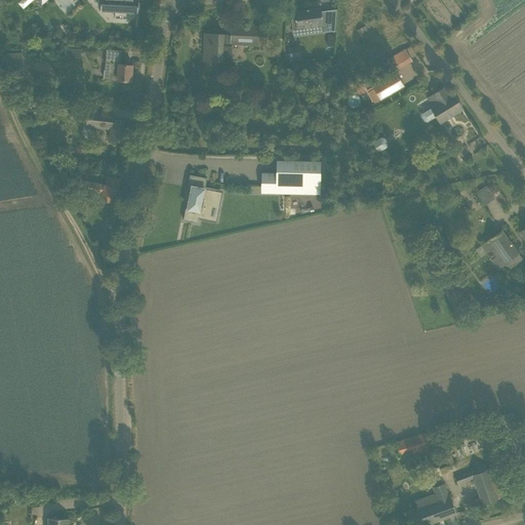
[(33,0),(21,0),(17,3),(24,9),(33,0)]
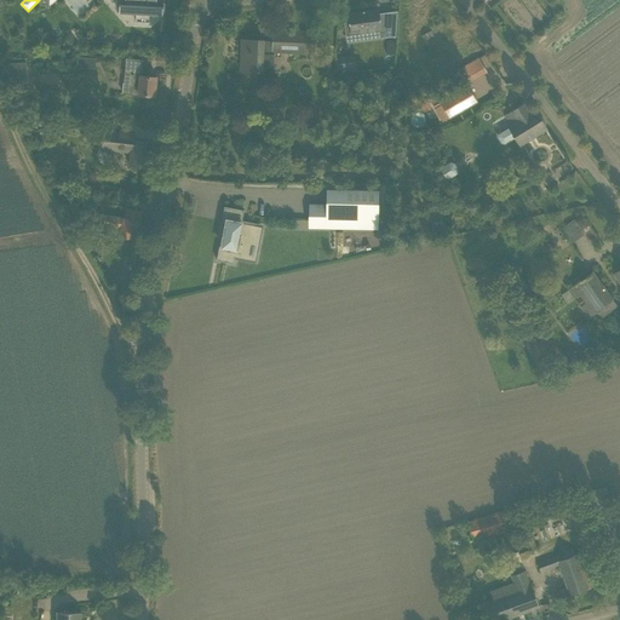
[(119,0),(119,13),(136,15),(136,16),(136,22),(137,22),(137,23),(149,23),(150,16),(162,16),(164,0),(119,0)]
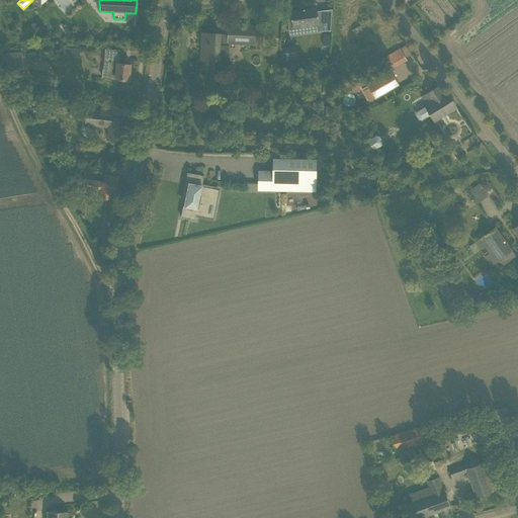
[(289,28),(304,26),(305,31),(314,30),(314,25),(319,24),(317,7),(290,11),(291,18),(287,19),(289,28)]
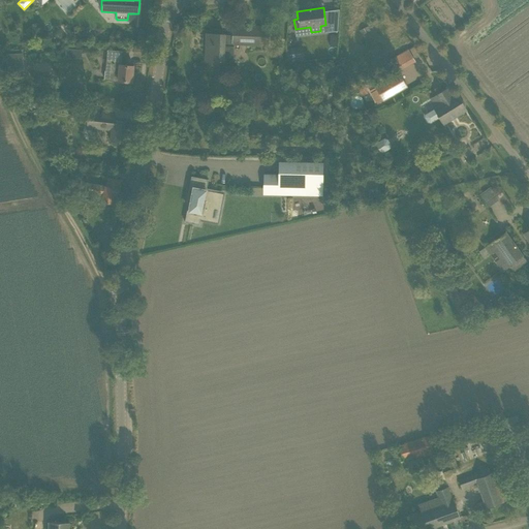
[(224,34),(207,34),(207,47),(208,47),(208,58),(208,61),(206,61),(218,62),(218,66),(232,66),(232,49),(234,43),(269,45),(270,28),(234,27),(232,35),(224,35),(224,34)]
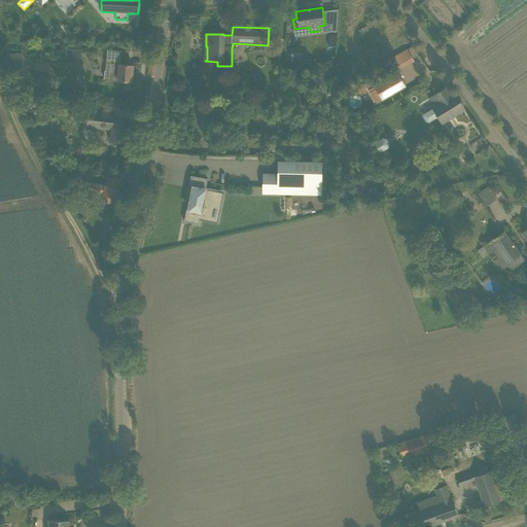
[(73,54),(73,49),(65,48),(65,57),(69,58),(73,54)]
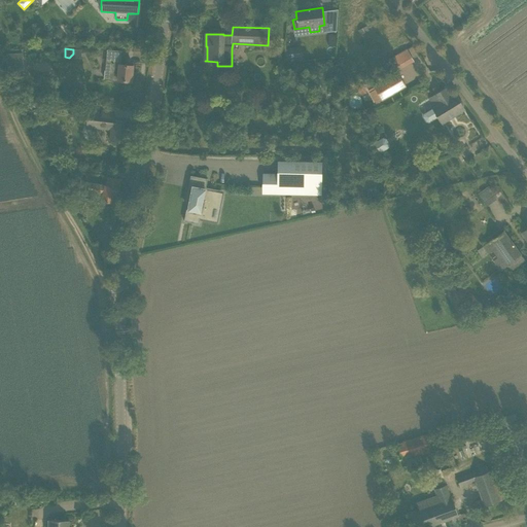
[(290,59),(303,58),(302,50),(295,51),(295,48),(289,49),(290,59)]
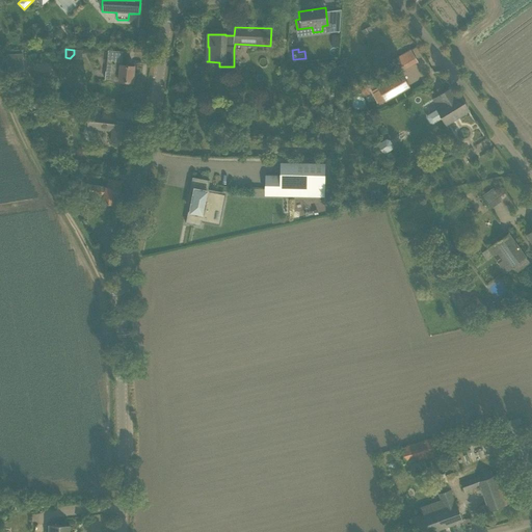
[(402,68),(417,63),(411,50),(398,54),(402,68)]
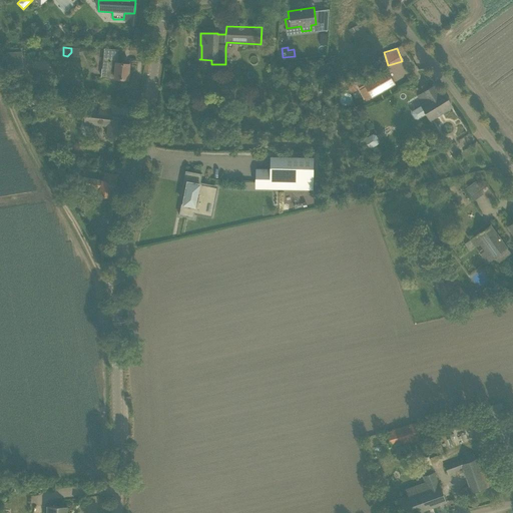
[(114,78),(128,80),(128,79),(129,65),(130,64),(116,62),(117,50),(104,49),(104,55),(103,55),(102,69),(108,70),(108,78),(114,78)]
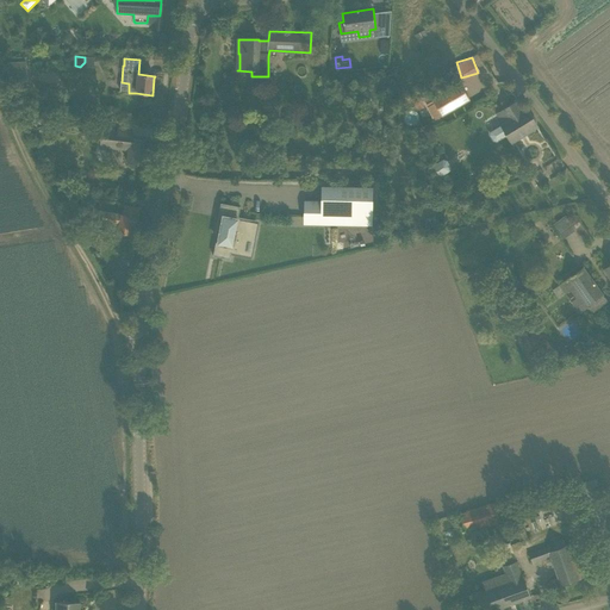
[(443,118),(471,99),(460,85),(425,105),(435,120),(443,117),(443,118)]
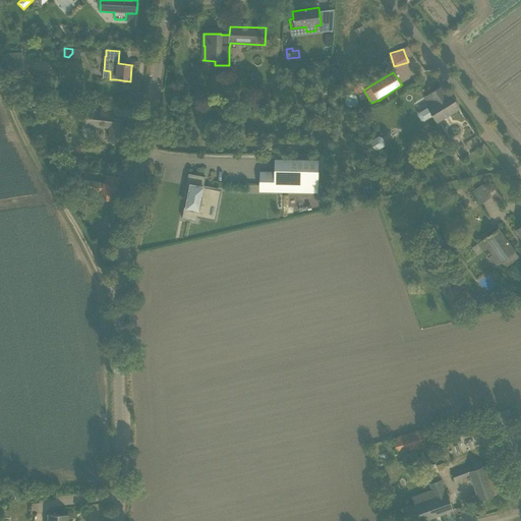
[(450,94),(444,85),(424,97),(429,106),(418,112),(418,116),(421,120),(424,121),(432,116),(437,122),(460,109),(450,93),(450,94)]
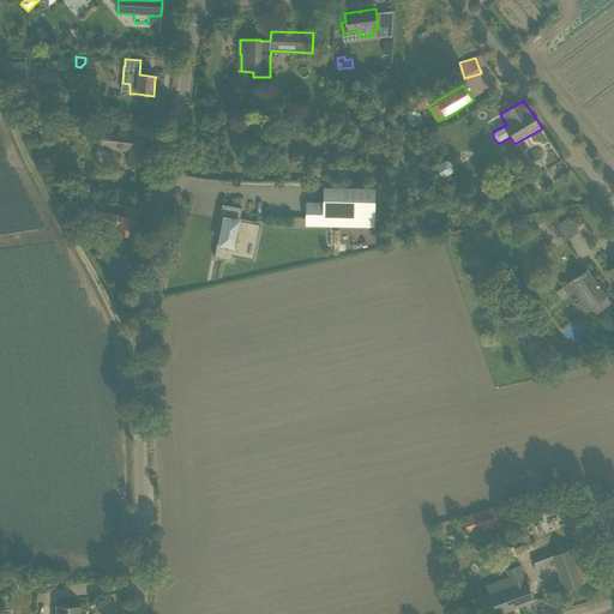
[(128,164),(149,167),(152,140),(132,138),(133,130),(119,128),(119,132),(102,131),(101,149),(130,151),(128,164)]
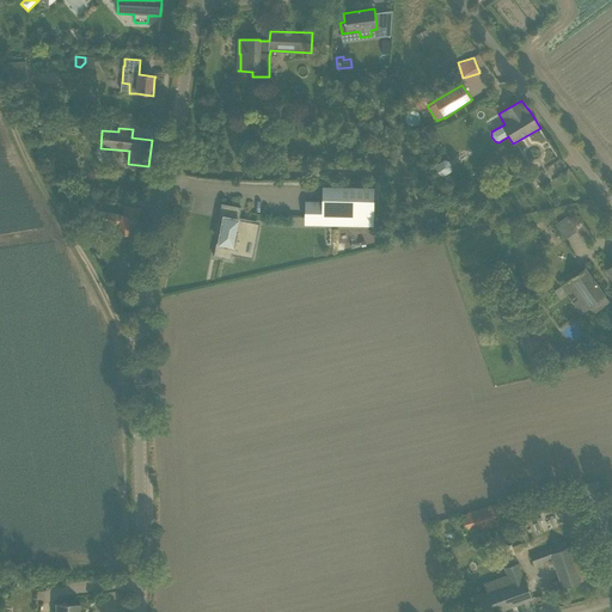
[(432,166),(438,177),(452,169),(445,158),(432,166)]
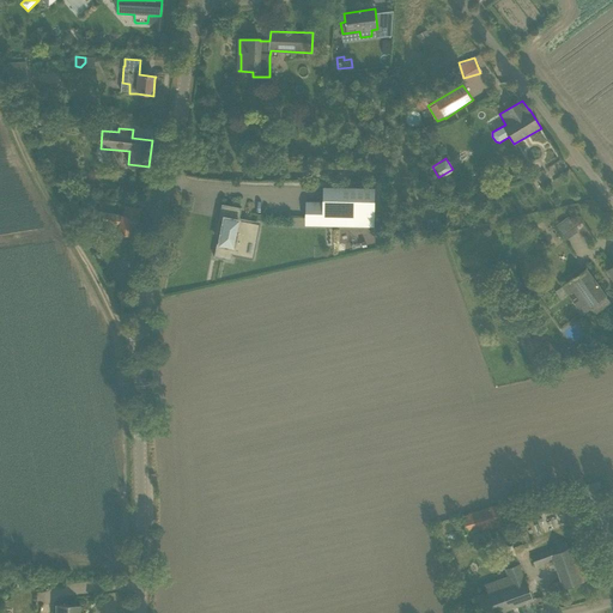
[(323,202),(322,226),(374,228),(375,188),(323,187),(323,202)]
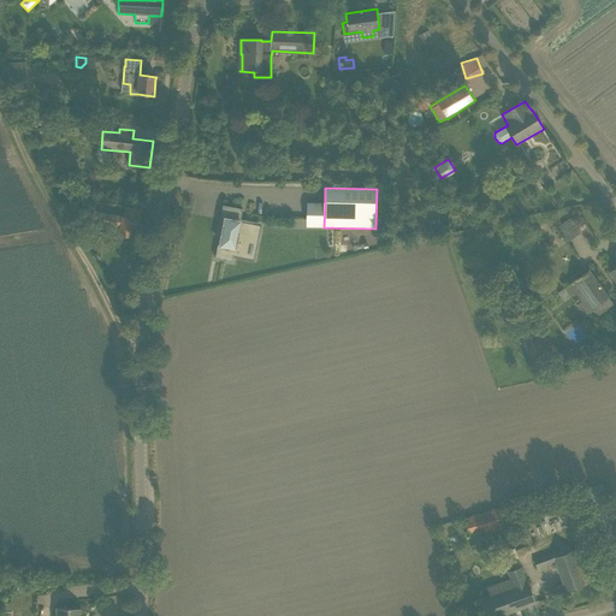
[(224,230),(220,246),(218,246),(215,259),(232,262),(234,255),(244,258),(248,238),(258,241),(260,230),(250,227),(250,224),(241,221),(243,209),(223,206),(219,230),(224,230)]
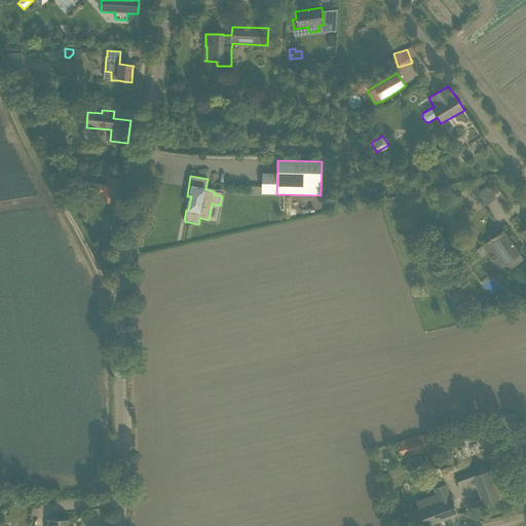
[(103,201),(112,202),(114,194),(118,194),(121,179),(107,177),(106,185),(85,181),(83,191),(96,193),(95,198),(96,201),(103,202),(103,201)]
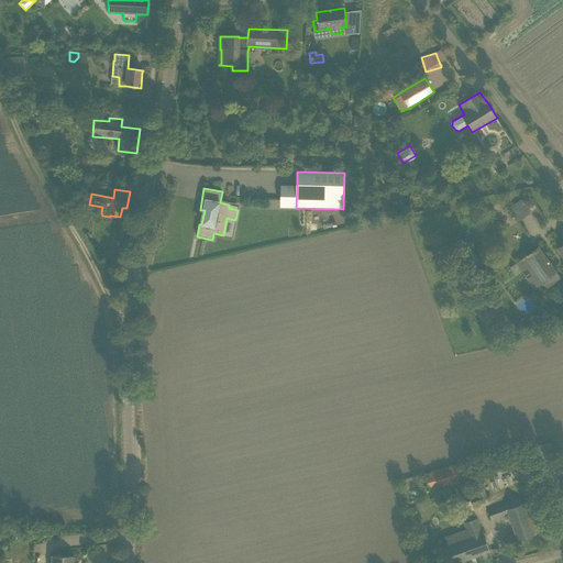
[(540,212),(534,203),(528,208),(533,217),(540,212)]
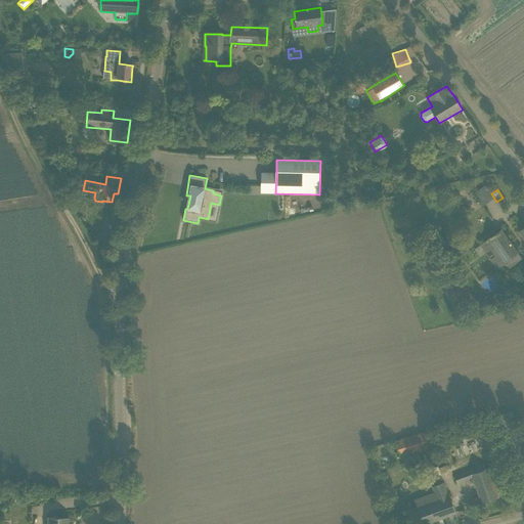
[(72,206),(78,202),(73,194),(67,199),(72,206)]
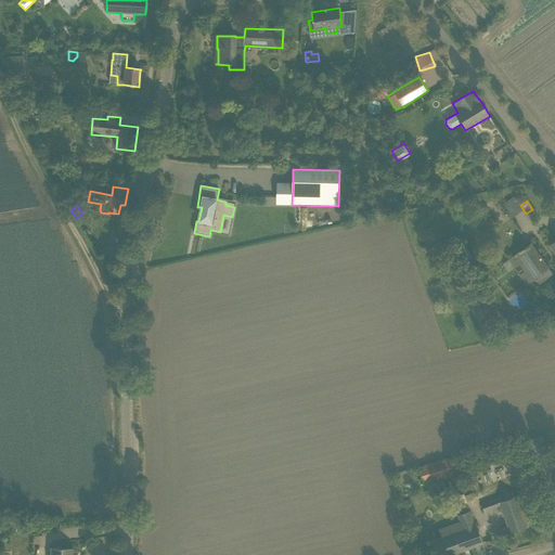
[(549,268),(531,244),(508,259),(527,284),(549,268)]
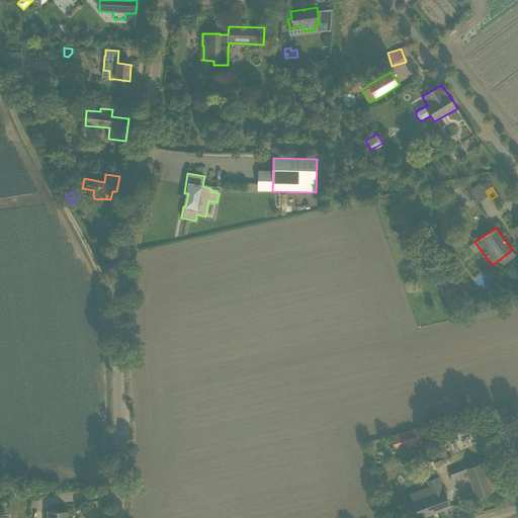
[(455,293),(462,288),(456,278),(449,282),(455,293)]
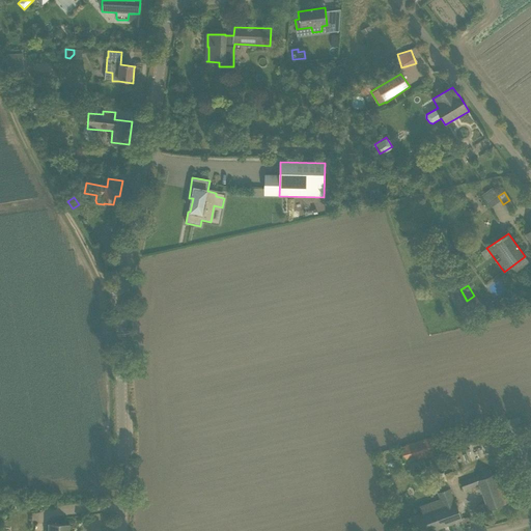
[(481,304),(477,298),(468,304),(469,305),(474,312),(478,309),(477,308),(481,304)]
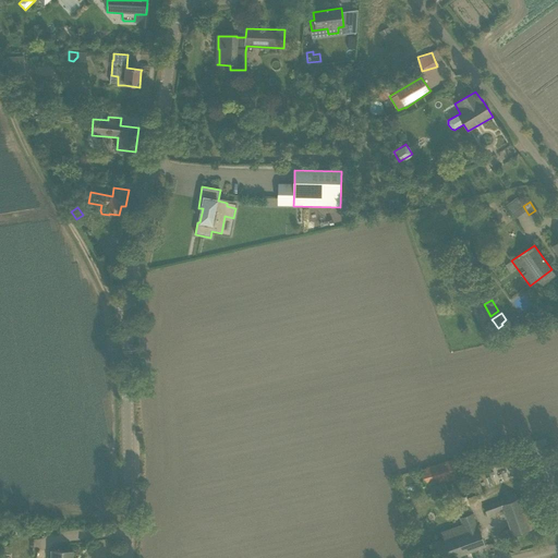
[(452,460),(421,470),(426,488),(458,478),(452,460)]
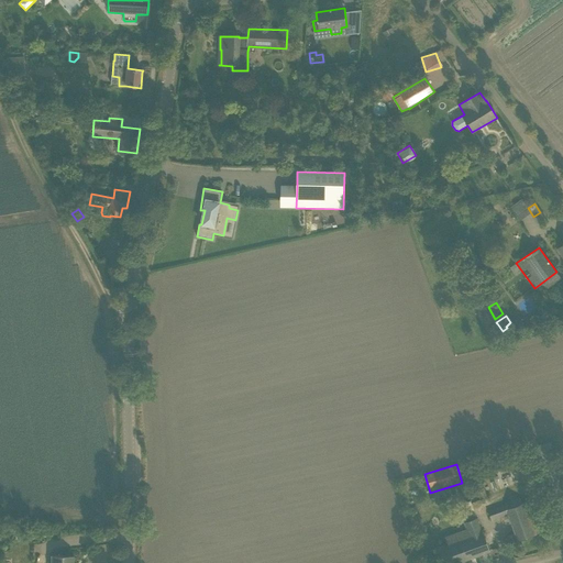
[(487,496),(482,484),(474,486),(479,499),(487,496)]
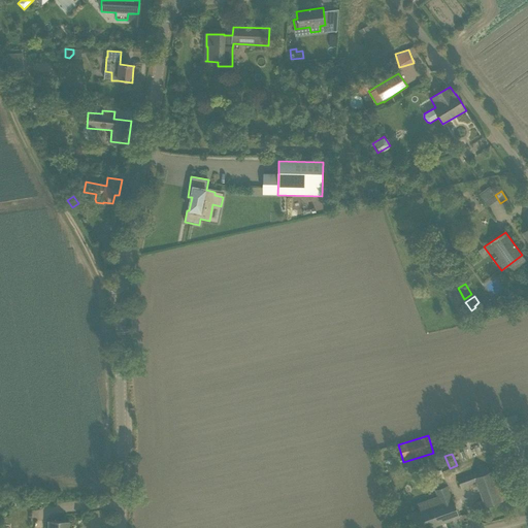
[(497,469),(490,472),(488,467),(473,472),(474,474),(458,480),(460,487),(476,482),(483,500),(474,503),(477,510),(486,507),(508,499),(497,469)]
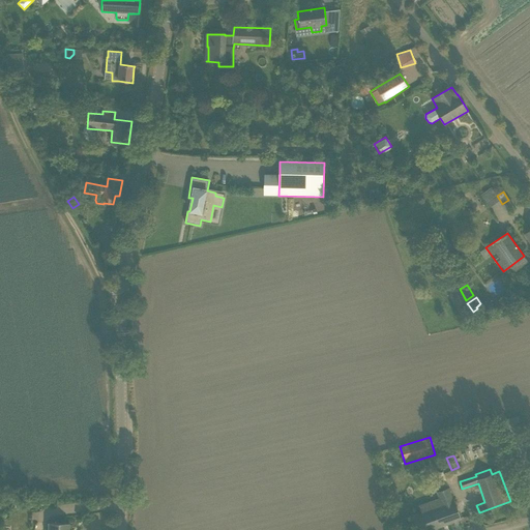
[(437,492),(439,499),(419,505),(421,513),(413,517),(417,529),(430,529),(461,519),(462,519),(455,501),(454,502),(449,488),(437,492)]
